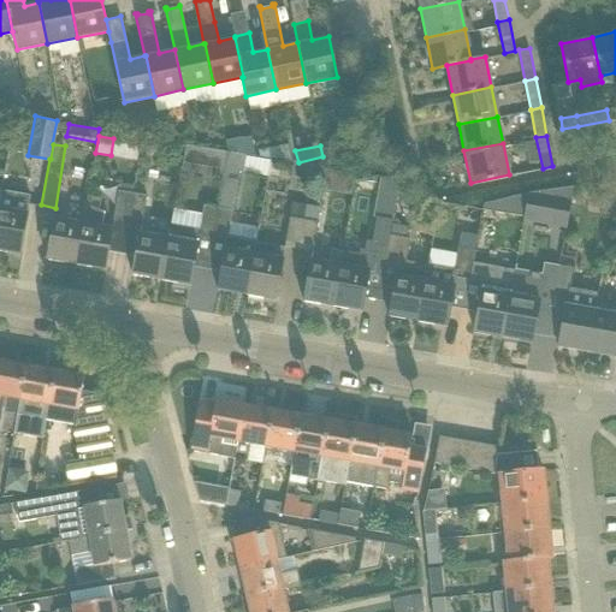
[(615,182),(615,152),(602,155),(606,183),(615,182)]
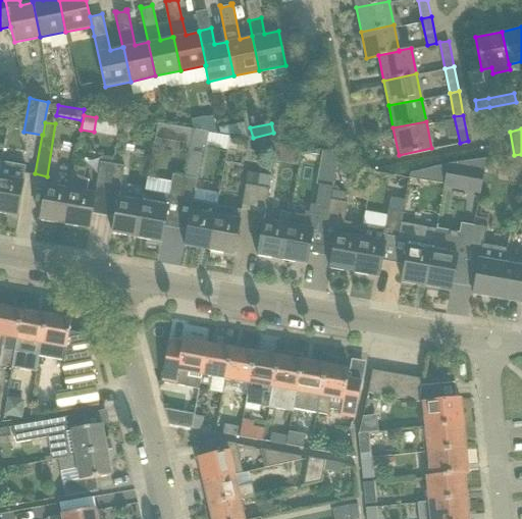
[(209,249),(216,204),(219,190),(195,186),(201,153),(189,151),(184,175),(185,175),(179,200),(192,202),(184,245),(209,249)]
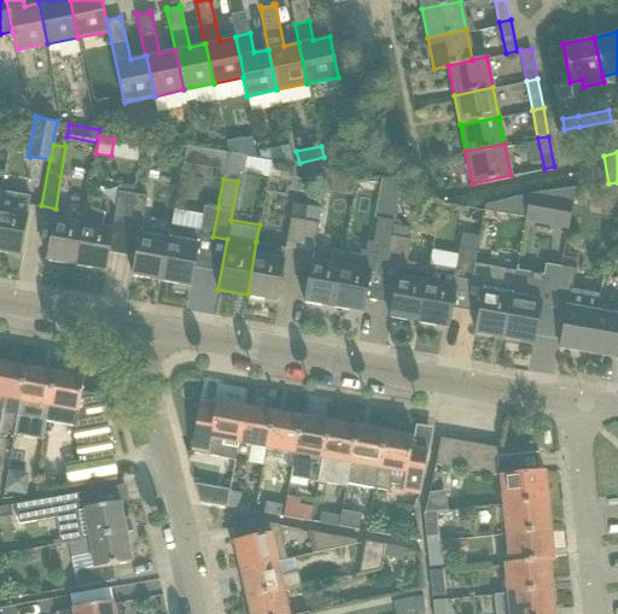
[(526,218),(569,226),(576,185),(575,185),(530,193),(526,218)]
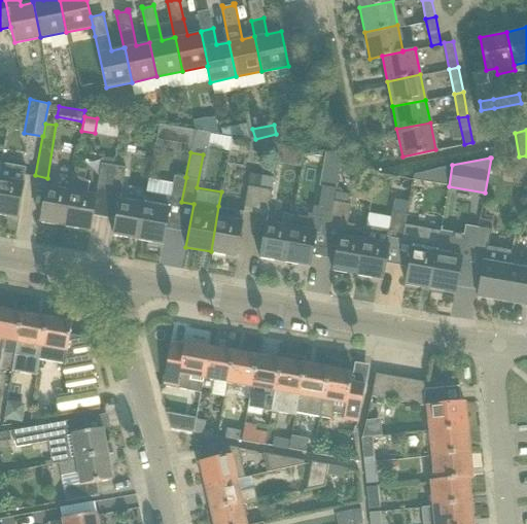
[(1,161),(0,164),(0,213),(16,216),(23,182),(26,166),(1,161)]
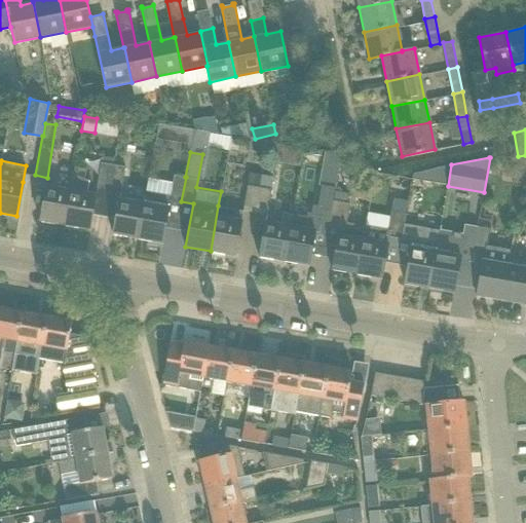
[(97,186),(109,189),(113,163),(101,161),(97,186)]
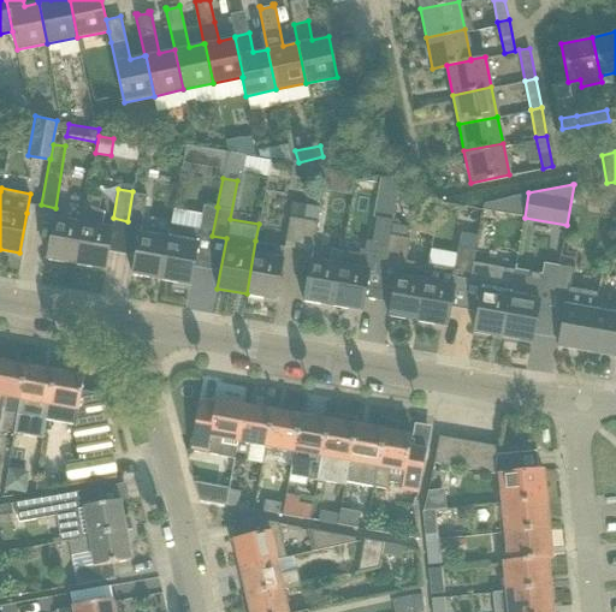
[(132,191),(128,221),(142,224),(147,194),(132,191)]
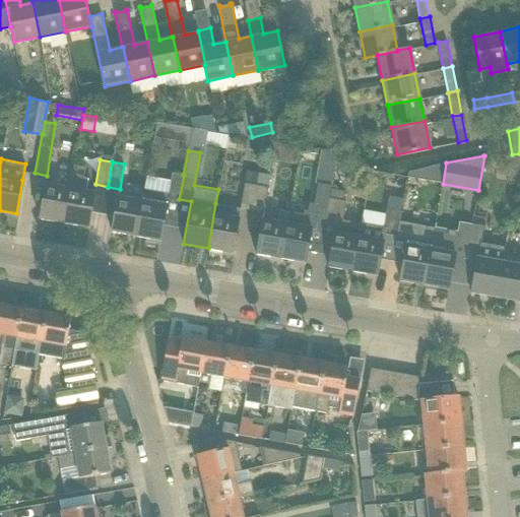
[(70,188),(64,221),(88,227),(94,193),(85,191),(87,177),(83,176),(84,167),(73,164),(69,188),(70,188)]
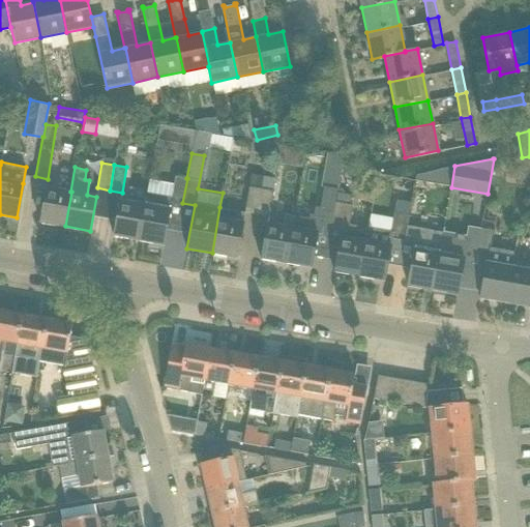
[(415,174),(415,177),(414,180),(449,184),(451,167),(415,174)]
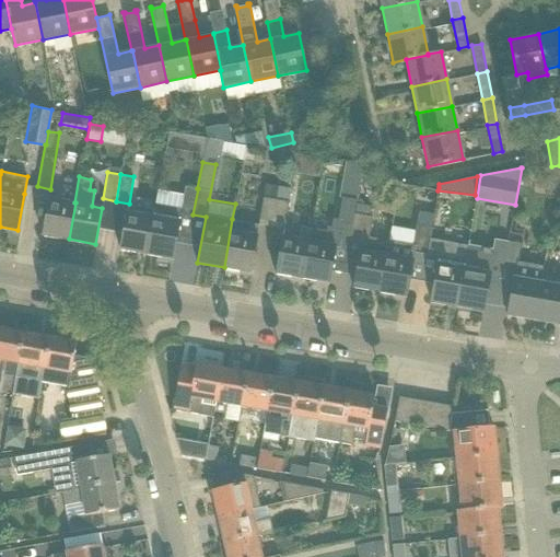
[(258,222),(271,224),(276,198),(278,184),(265,182),(258,222)]
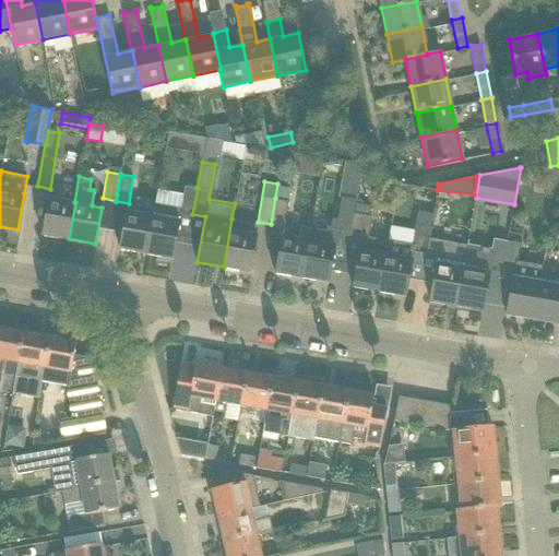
[(180,212),(192,214),(198,188),(197,188),(185,186),(180,206),(155,202),(152,216),(153,216),(146,252),(173,258),(180,212)]
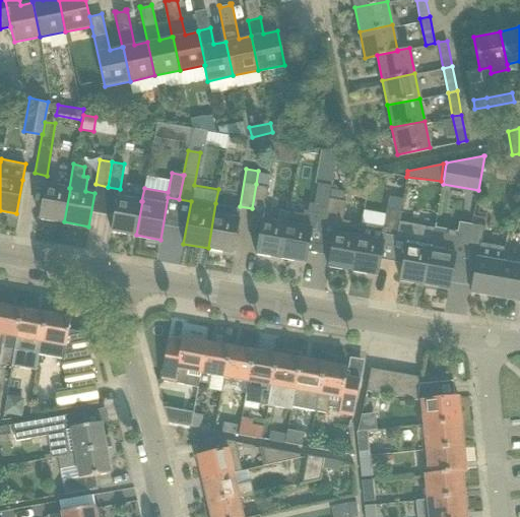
[(40,217),(64,221),(70,188),(69,188),(45,184),(40,217)]
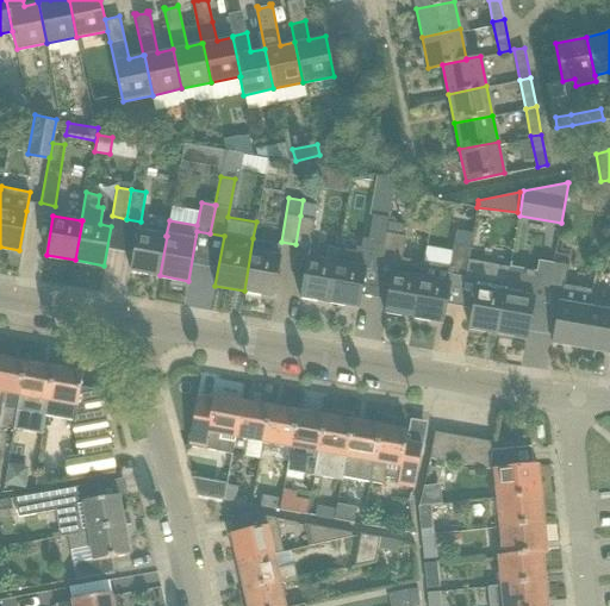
[(300,216),(296,244),(309,247),(310,247),(310,242),(315,218),(300,216)]
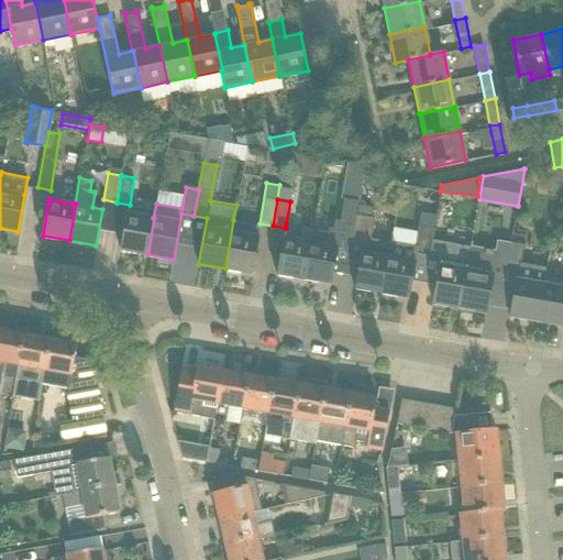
[(355,213),(357,202),(342,200),(339,221),(354,223),(355,213)]
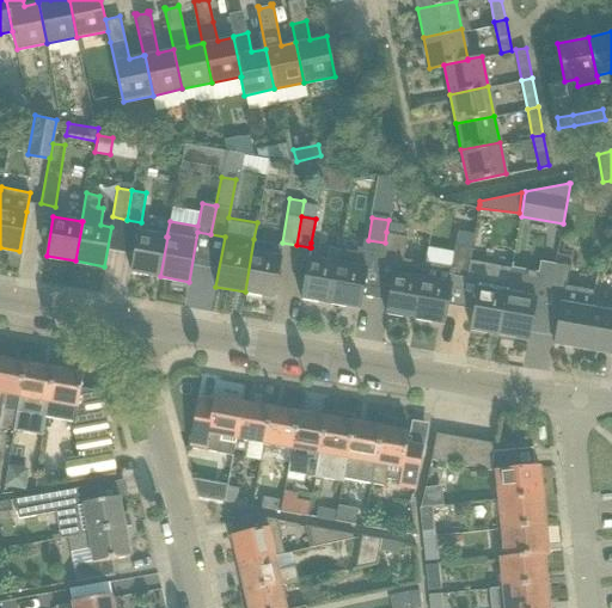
[(130,271),(160,276),(167,237),(166,237),(138,231),(130,271)]
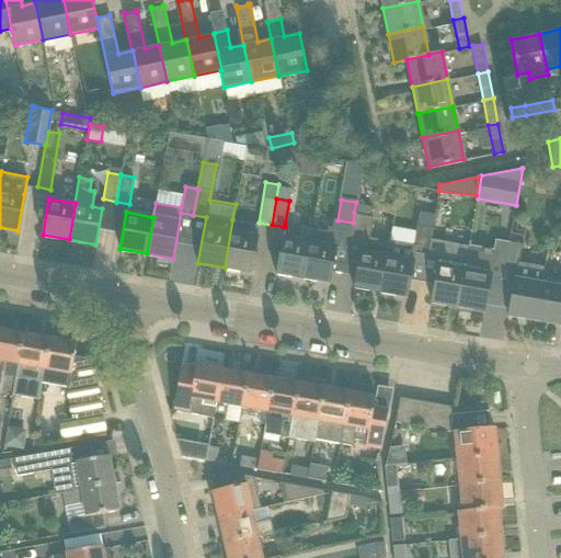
[(354,287),(381,292),(390,240),(369,236),(373,216),(354,213),(353,223),(348,241),(362,243),(354,287)]
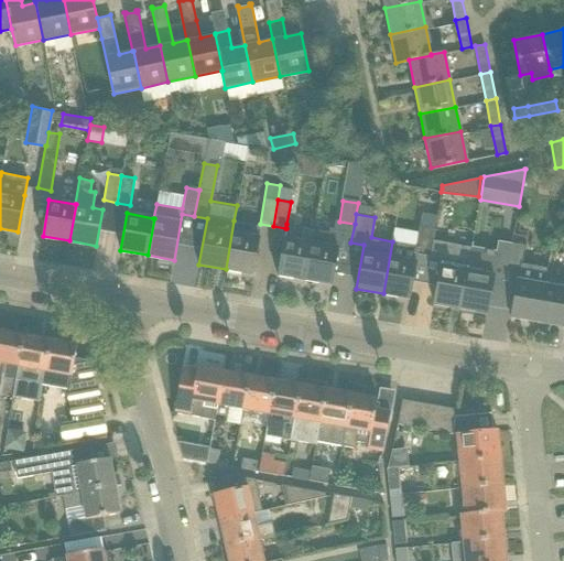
[(409,298),(415,262),(416,255),(416,252),(430,255),(435,228),(434,228),(435,219),(421,216),(415,246),(392,241),(383,293),(409,298)]
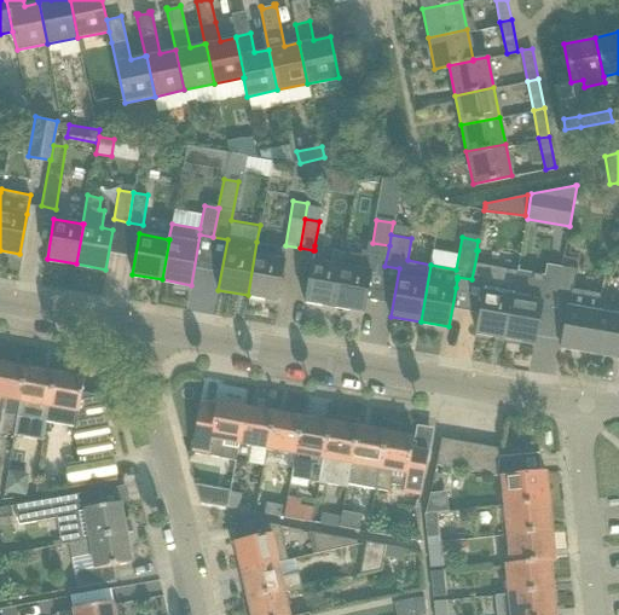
[(256,242),(248,295),(277,300),(287,248),(256,242)]
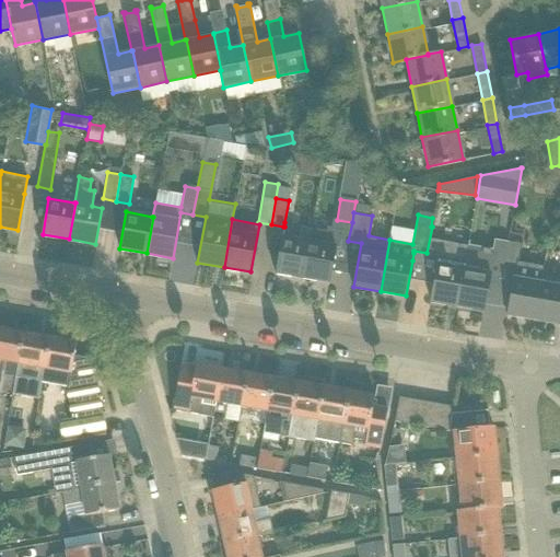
[(311,228),(284,222),(284,227),(283,227),(276,273),(302,277),(311,228)]
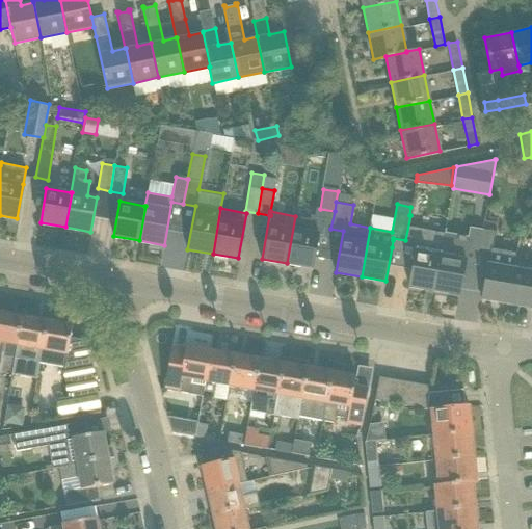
[(316,247),(318,233),(322,234),(325,216),(311,213),(310,218),(295,216),(287,263),(312,268),(316,247)]
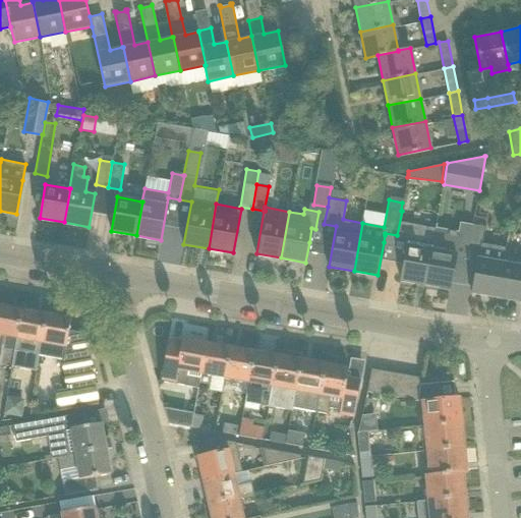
[(457,246),(469,248),(473,223),(461,221),(457,240),(435,235),(425,284),(450,288),(456,255),(457,246)]
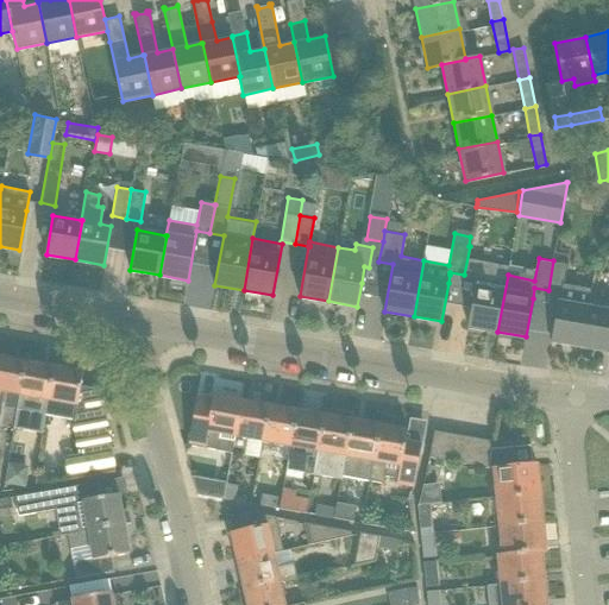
[(551,341),(581,346),(588,306),(589,306),(592,288),(590,288),(564,283),(567,263),(553,260),(548,290),(559,292),(558,302),(551,341)]
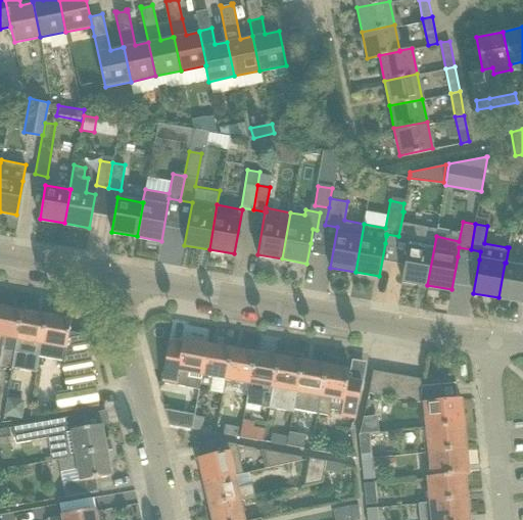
[(427,285),(436,236),(435,236),(436,228),(421,225),(420,229),(408,227),(406,238),(410,238),(401,280),(427,285)]
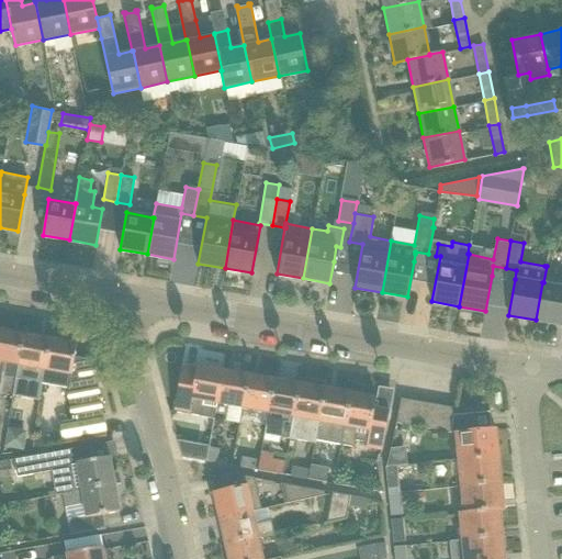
[(542,282),(536,320),(561,325),(561,322),(561,286),(543,282),(542,282)]
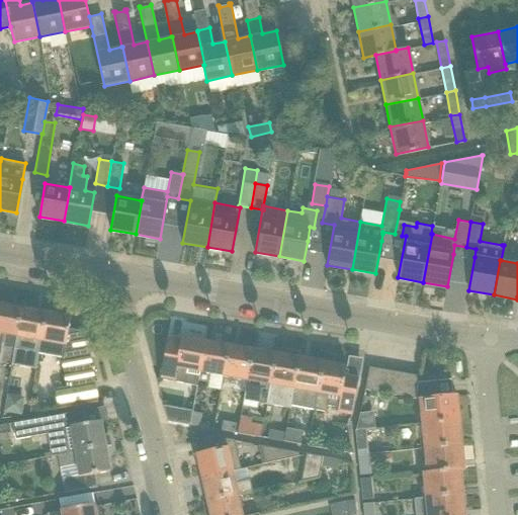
[(13,347),(14,347),(20,308),(0,304),(0,360),(10,363),(13,347)]
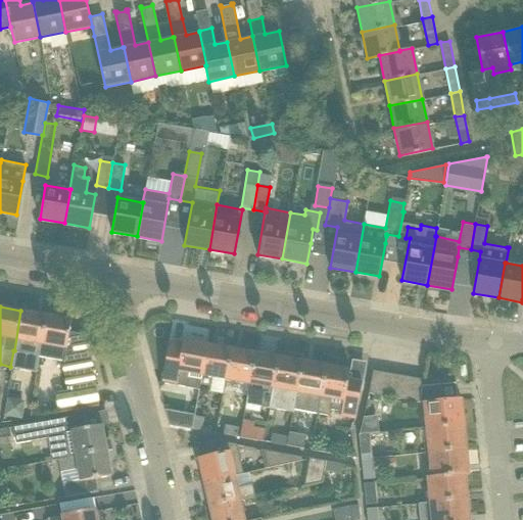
[(30,353),(39,355),(45,315),(20,311),(14,350),(30,353)]
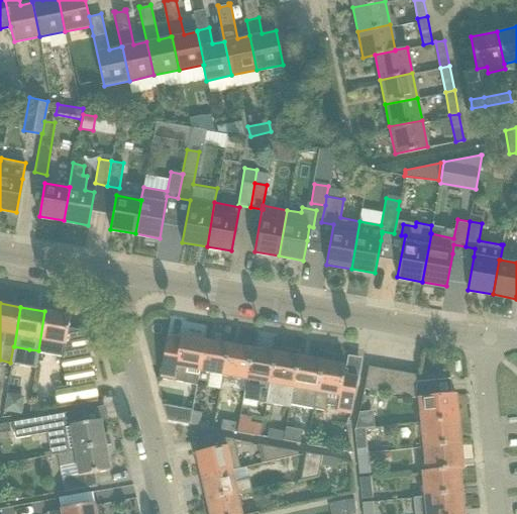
[(44,311),(38,350),(61,355),(66,384),(56,386),(57,389),(55,390),(58,402),(59,402),(60,406),(97,399),(85,329),(68,326),(70,315),(44,311)]
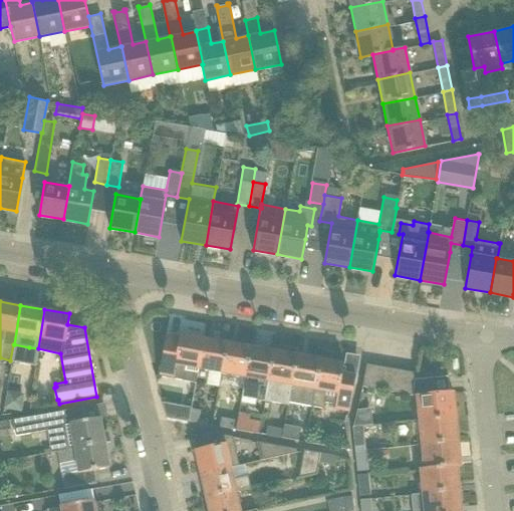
[(196,382),(196,380),(204,337),(181,333),(181,332),(180,332),(179,336),(166,334),(158,374),(196,382)]
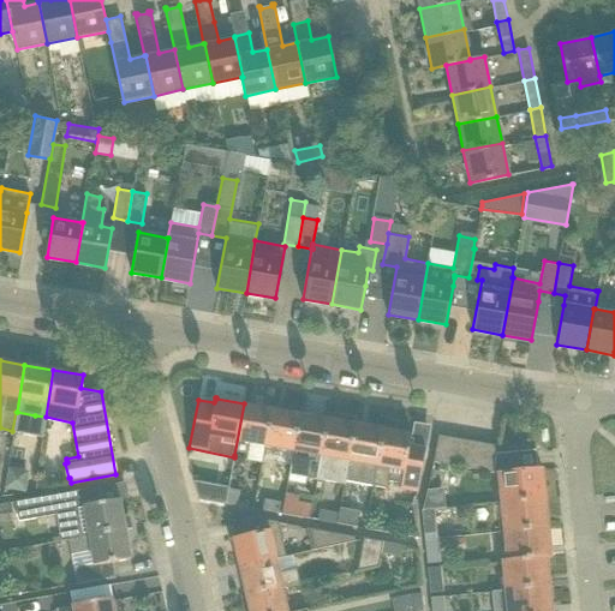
[(249,442),(264,445),(270,408),(244,403),(234,455),(246,457),(249,442)]
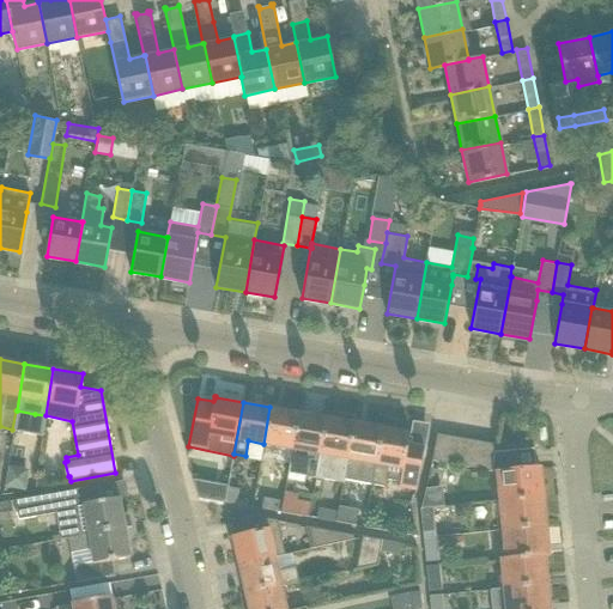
[(263,444),(291,449),(298,413),(269,407),(263,444)]
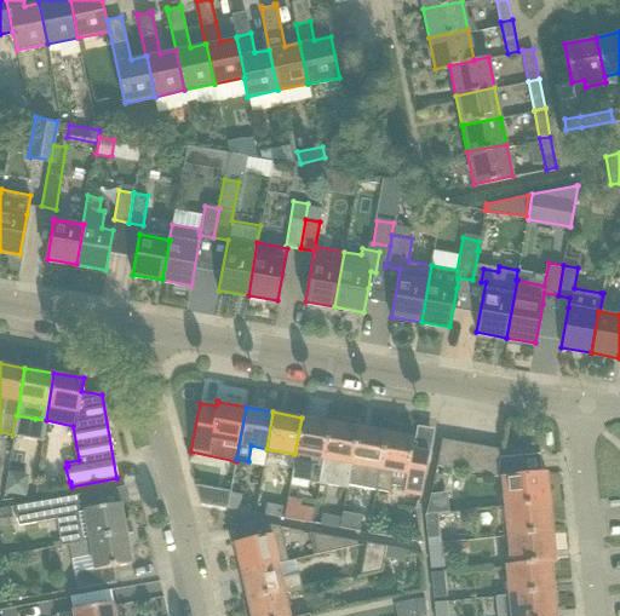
[(309,479),(319,482),(329,422),(302,418),(294,454),(292,466),(310,470),(309,479)]
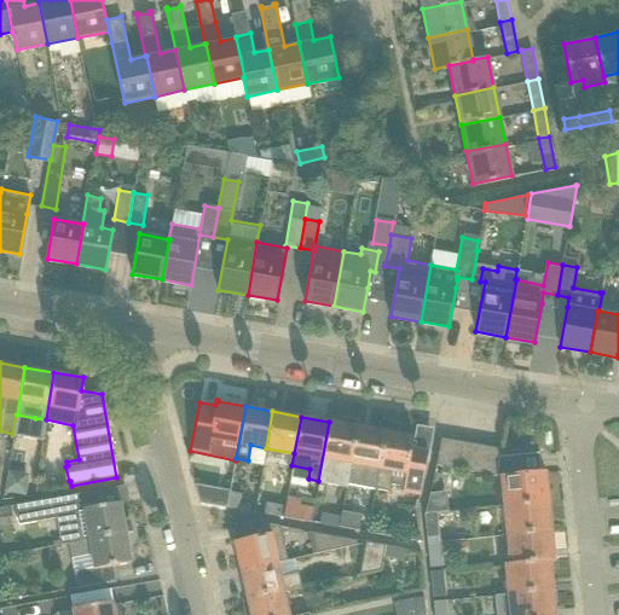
[(347,486),(348,481),(347,481),(357,427),(329,422),(318,481),(347,486)]
